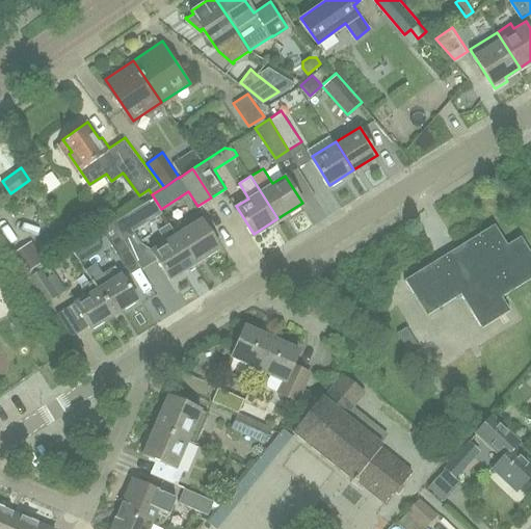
[(153,196),(140,204),(150,219),(161,212),(153,196)]
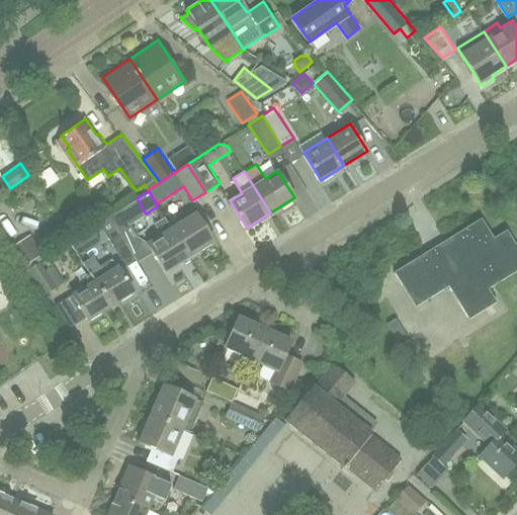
[(135,231),(145,225),(131,200),(120,205),(135,231)]
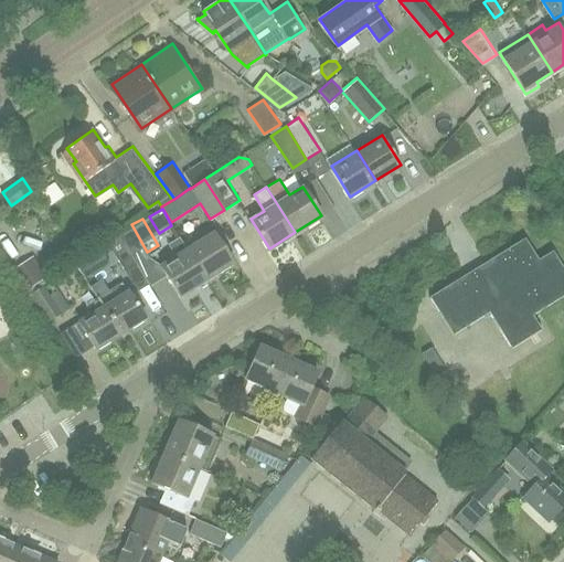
[(121,234),(139,263),(149,256),(131,228),(121,234)]
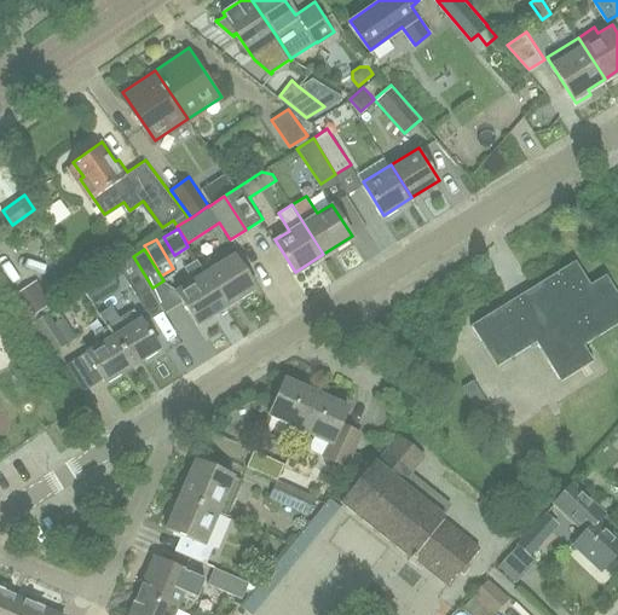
[(235,253),(206,271),(227,305),(256,288),(235,253)]
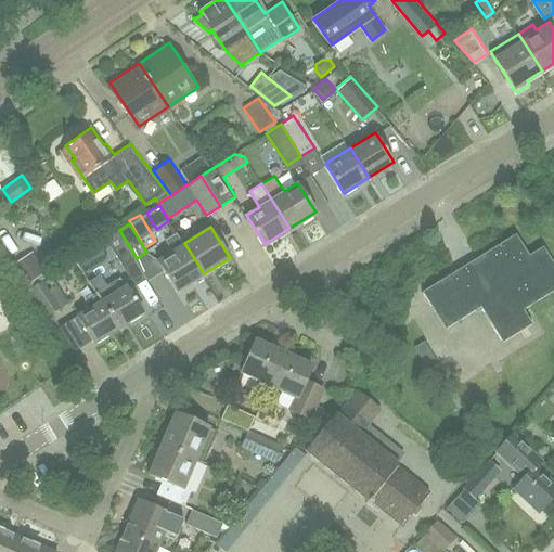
[(137,258),(119,230),(106,238),(124,266),(137,258)]
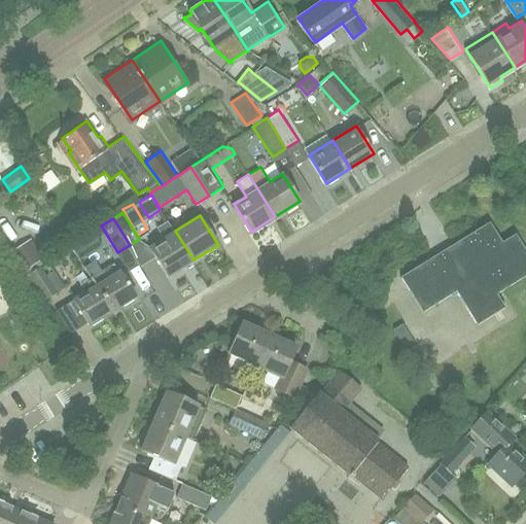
[(158,226),(164,238),(149,246),(168,276),(194,259),(175,231),(168,220),(158,226)]
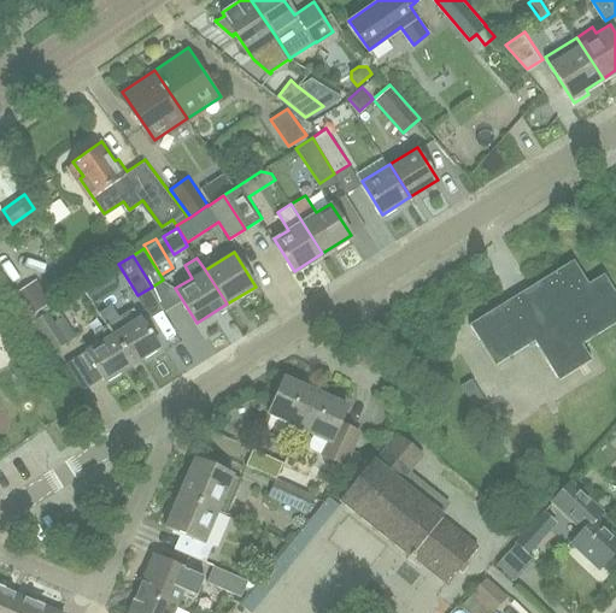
[(587,282),(573,258),(469,322),(496,364),(534,339),(559,377),(591,358),(580,341),(615,318),(615,290),(603,271),(587,282)]
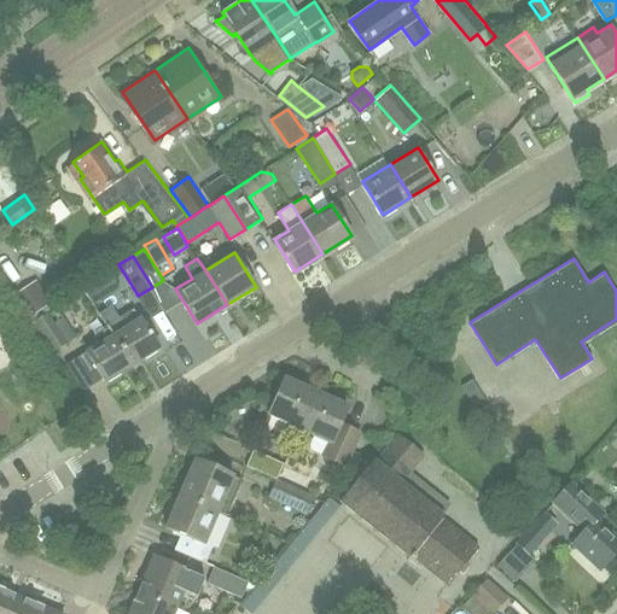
[(12,293),(25,315),(51,298),(36,276),(12,293)]
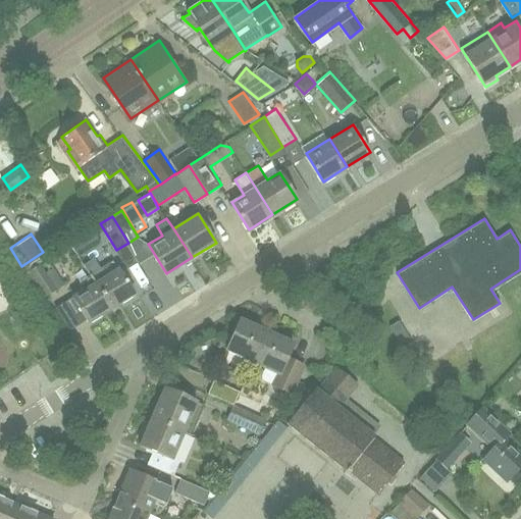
[(94,257),(85,262),(113,308),(136,294),(119,267),(107,275),(102,266),(100,267),(94,257)]
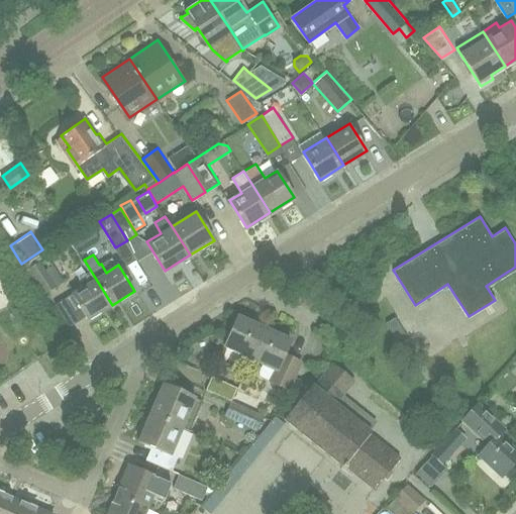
[(112,305),(84,260),(83,260),(89,271),(78,278),(84,287),(73,293),(89,319),(112,305)]
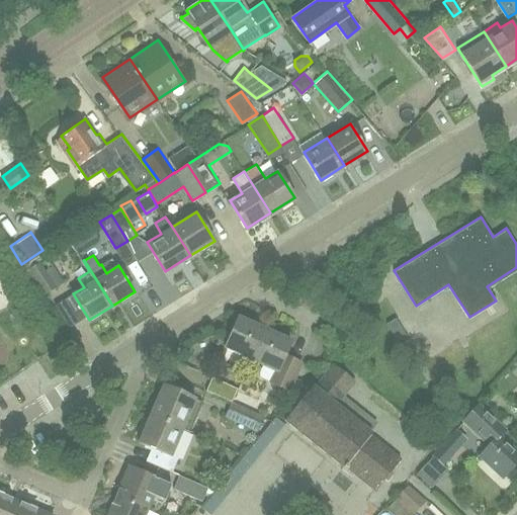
[(56,285),(40,261),(26,270),(40,293),(45,292),(46,293),(47,292),(57,308),(65,303),(55,286),(56,285)]
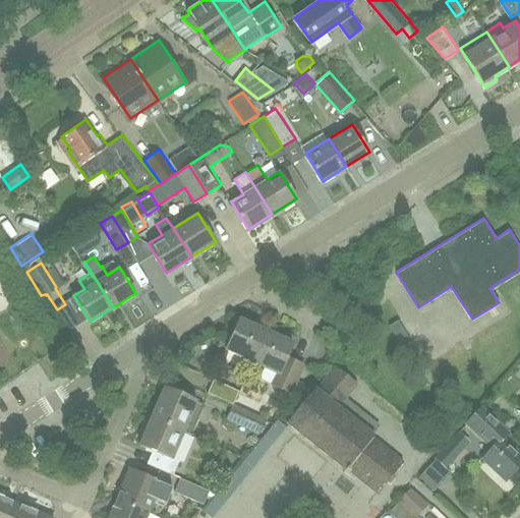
[(253,360),(267,329),(240,318),(227,349),(253,360)]
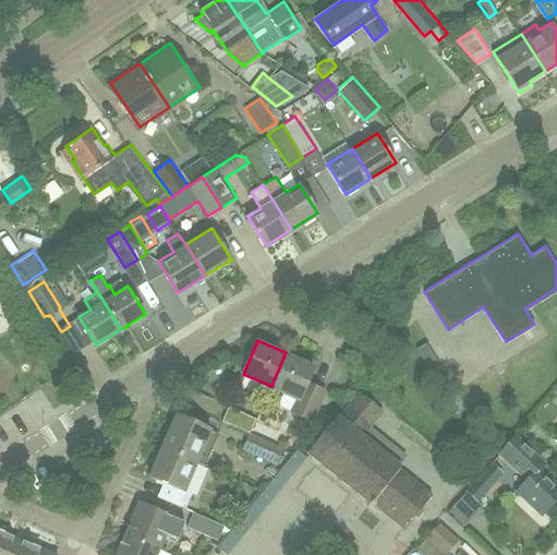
[(446,372),(426,340),(416,347),(436,377),(446,372)]
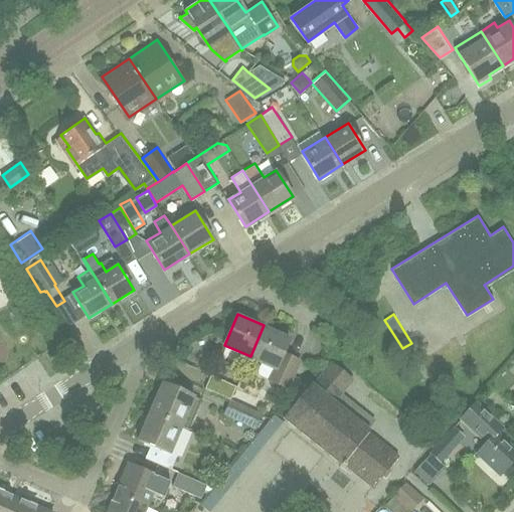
[(264,325),(250,356),(274,366),(268,380),(289,389),(302,359),(282,350),(288,336),(264,325)]
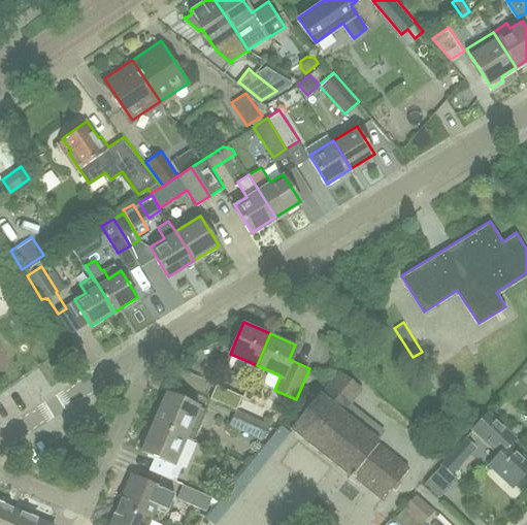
[(362,387),(341,369),(321,394),(319,392),(291,426),(352,474),(353,472),(384,497),(407,467),(377,443),(379,440),(342,411),(362,387)]
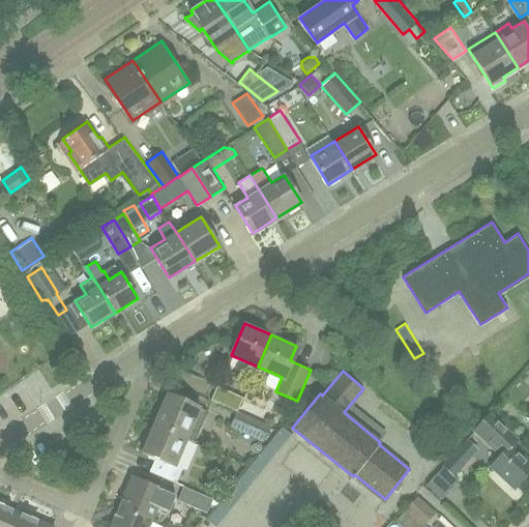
[(237,410),(237,409),(243,396),(217,383),(210,399),(237,410)]
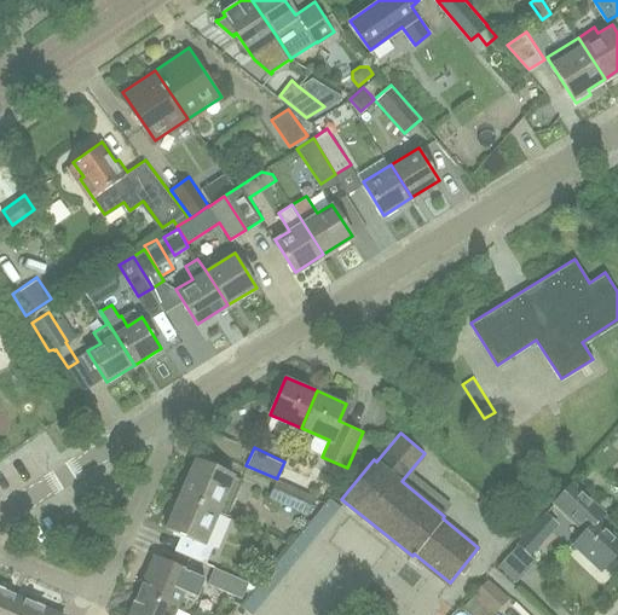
[(180,494),(227,515),(243,479),(196,458),(180,494)]
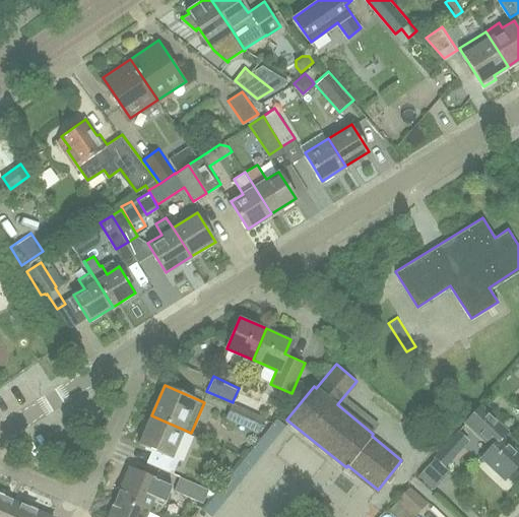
[(233,401),(233,402),(226,416),(263,433),(269,418),(233,401)]
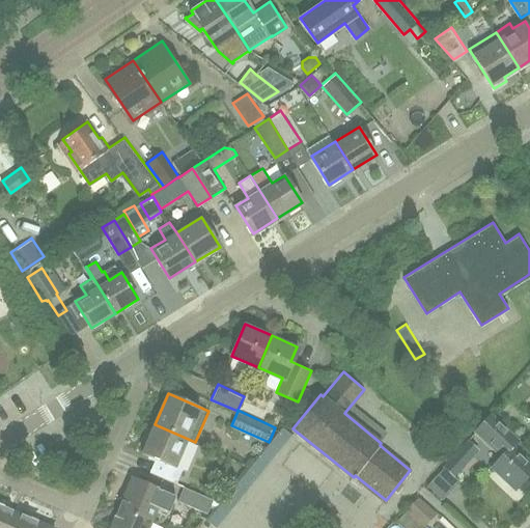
[(519,439),(500,421),(491,412),(473,431),(501,455),(494,464),(518,487),(529,473),(529,463),(522,456),(525,453),(514,443),(519,439)]
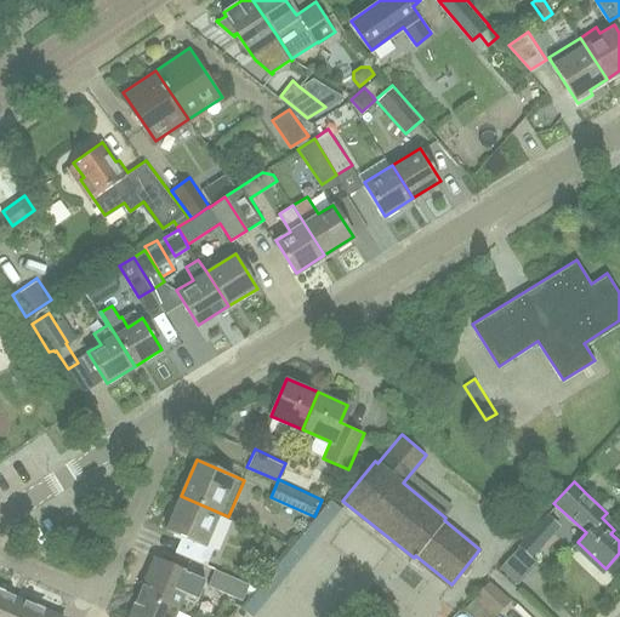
[(228,516),(181,496),(168,527),(182,533),(176,550),(208,564),(215,547),(206,543),(220,513),(227,518),(228,516)]
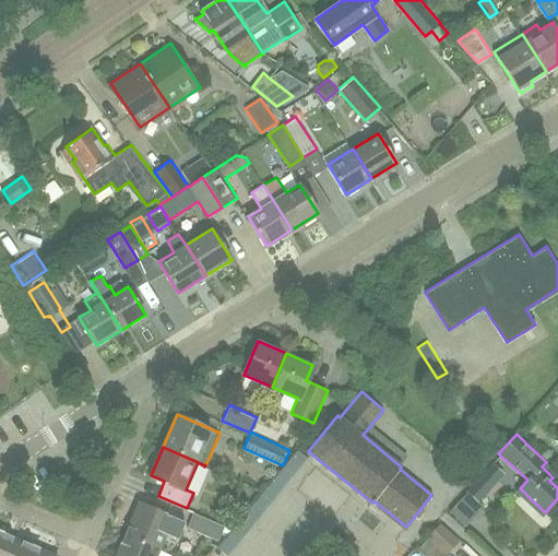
[(488,464),(463,489),(474,500),(489,483),(486,480),(495,471),(488,464)]
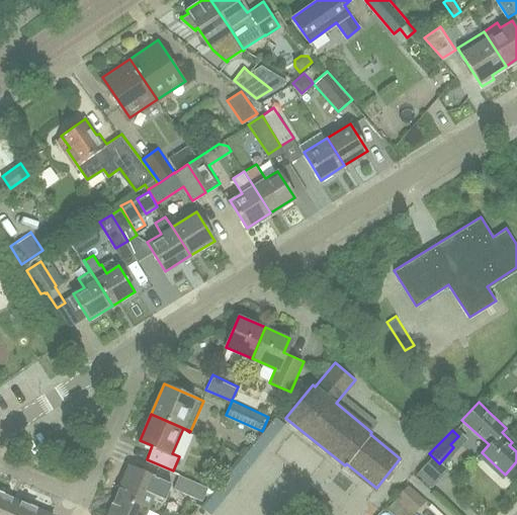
[(130,464),(116,493),(149,507),(154,495),(165,500),(172,483),(161,479),(130,464)]
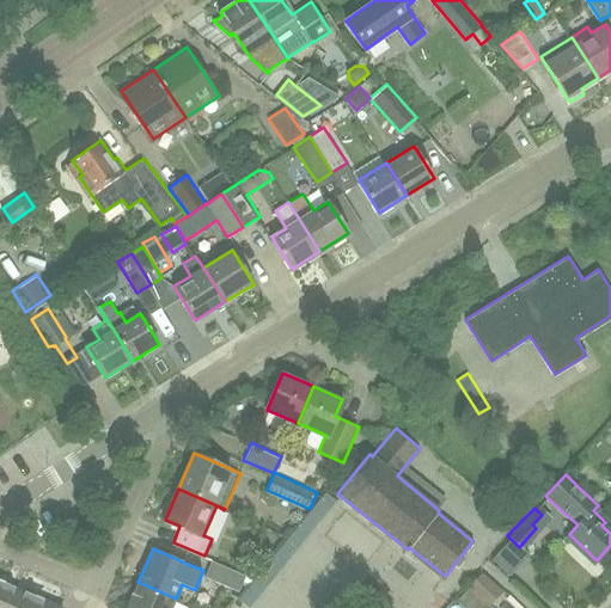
[(206,576),(240,590),(248,573),(213,559),(206,576)]
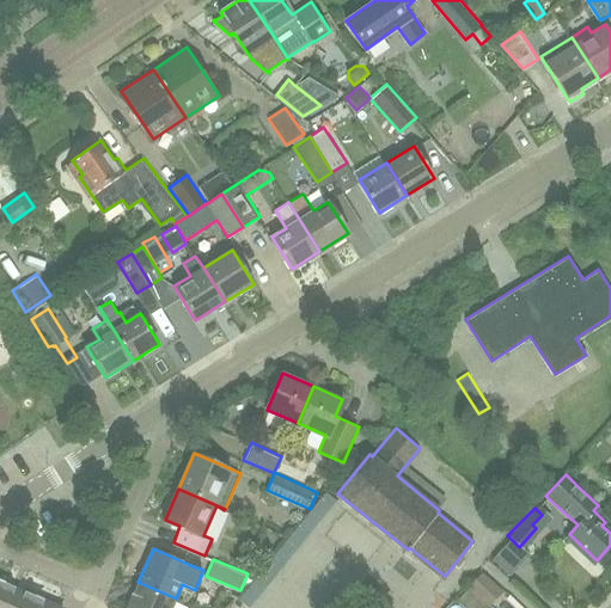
[(503,589),(483,570),(447,607),(462,607),(464,606),(466,607),(482,607),(487,603),(489,606),(503,589)]
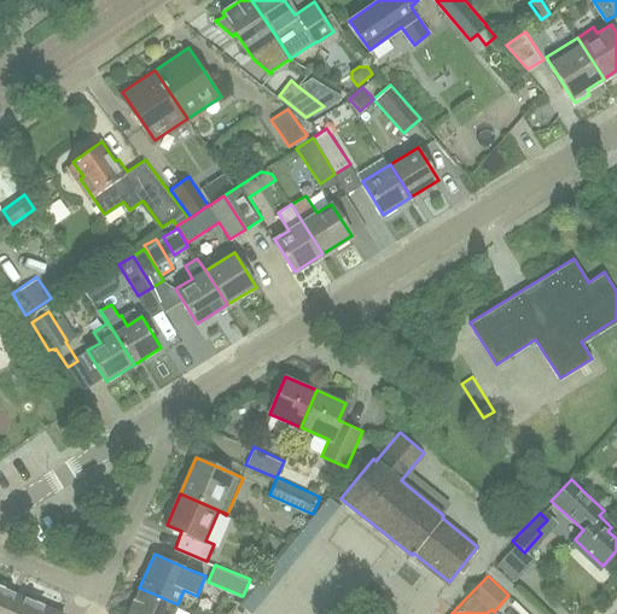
[(29,613),(35,601),(6,588),(0,602),(0,613),(29,613)]
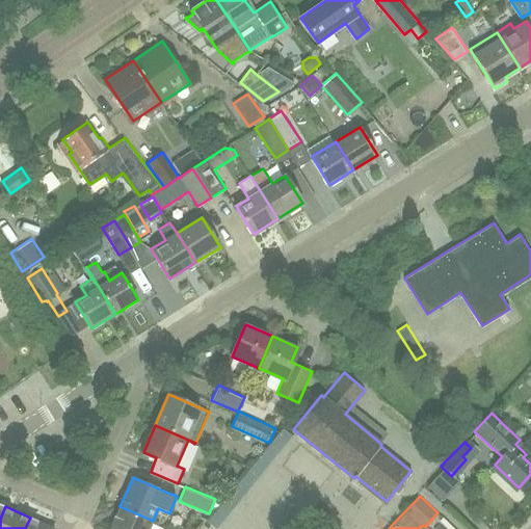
[(149,528),(153,521),(120,506),(109,528),(149,528)]
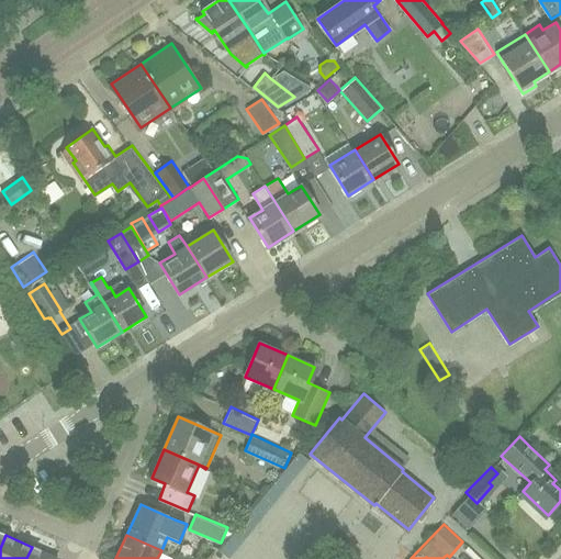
[(32,547),(26,558),(58,558),(59,558),(32,547)]
